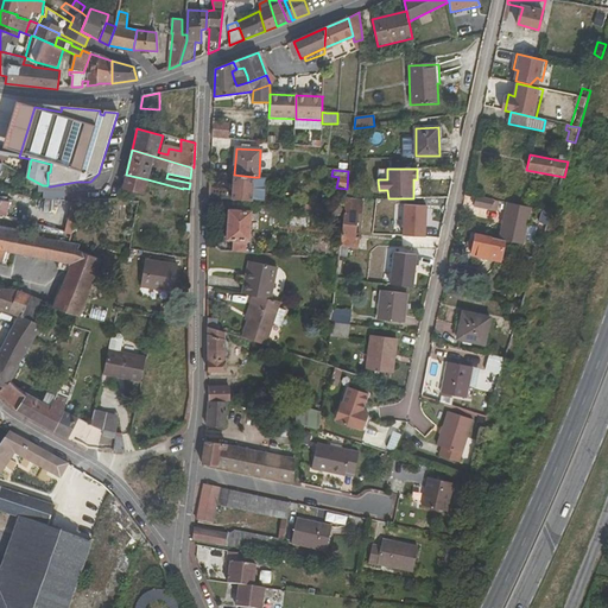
[(144,194),(147,179),(126,175),(122,189),(144,194)]
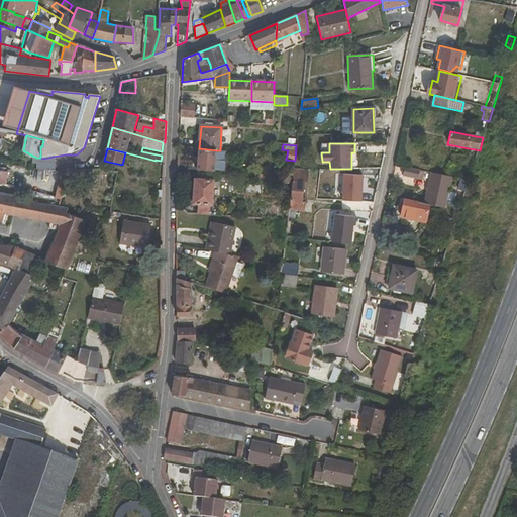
[(178,169),(214,171),(216,150),(199,148),(198,161),(179,160),(178,169)]
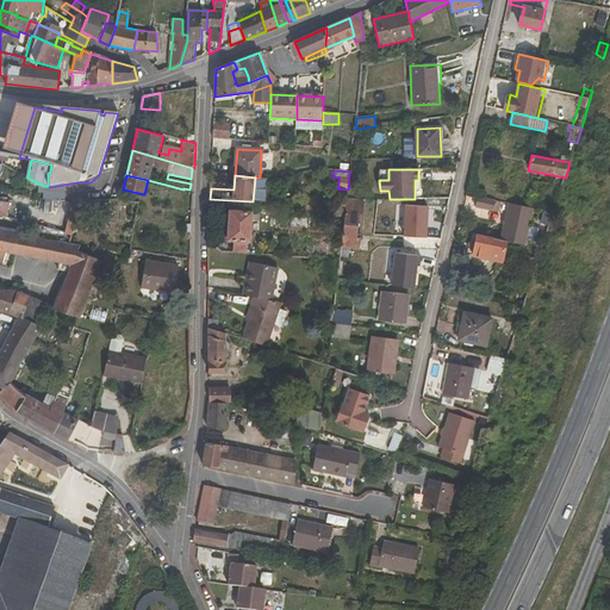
[(66,191),(51,193),(45,192),(44,200),(45,200),(44,212),(53,213),(55,200),(66,201),(66,191)]
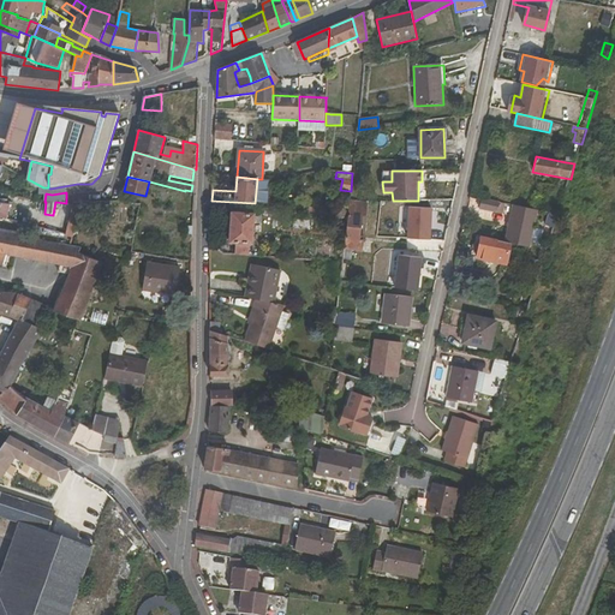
[(479,208),(497,213),(500,202),(482,198),(479,208)]
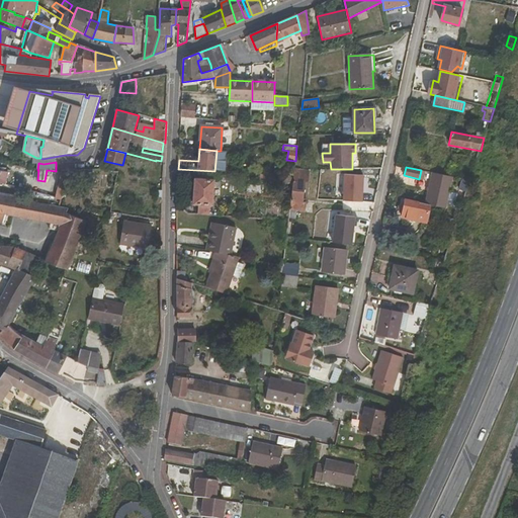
[(289,209),(306,210),(307,202),(303,202),(305,182),(309,183),(310,172),(294,169),(293,176),(292,184),(289,209)]
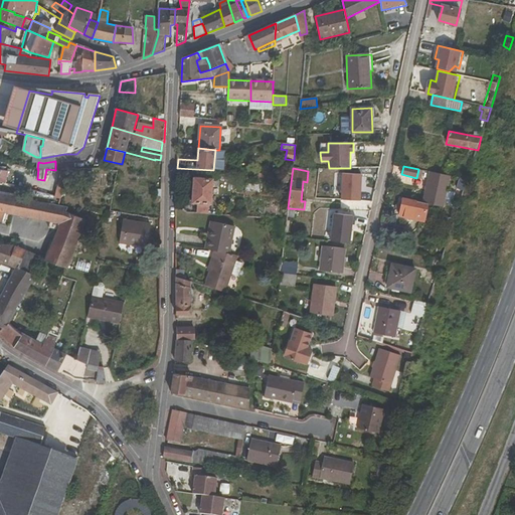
[(44,180),(37,179),(34,191),(54,197),(61,170),(55,170),(46,169),(44,180)]
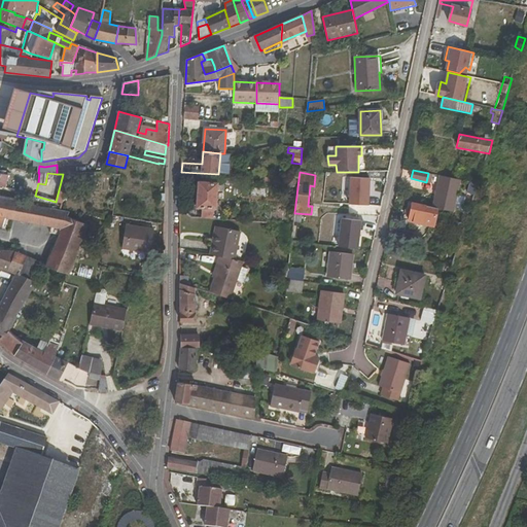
[(373,183),(386,183),(386,174),(374,174),(373,183)]
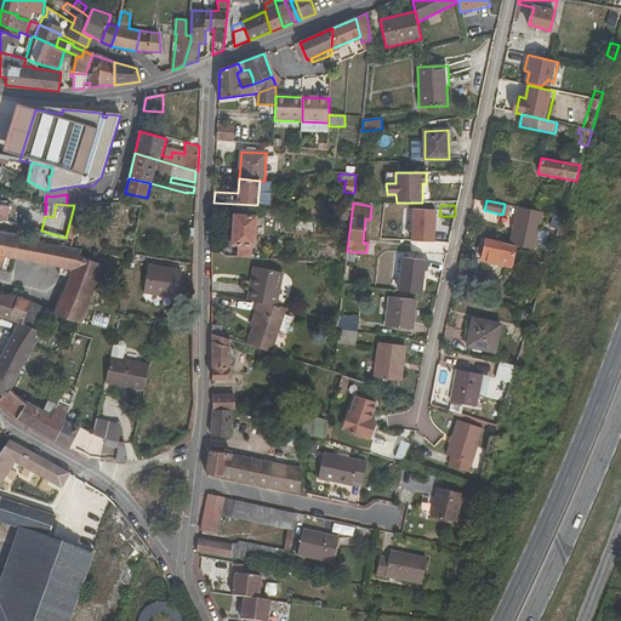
[(517,246),(535,250),(543,212),(518,208),(510,245),(517,246)]
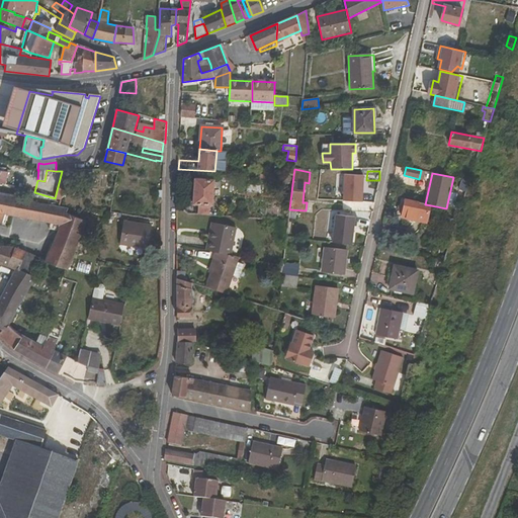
[(283,176),(283,183),(292,184),(293,176),(283,176)]
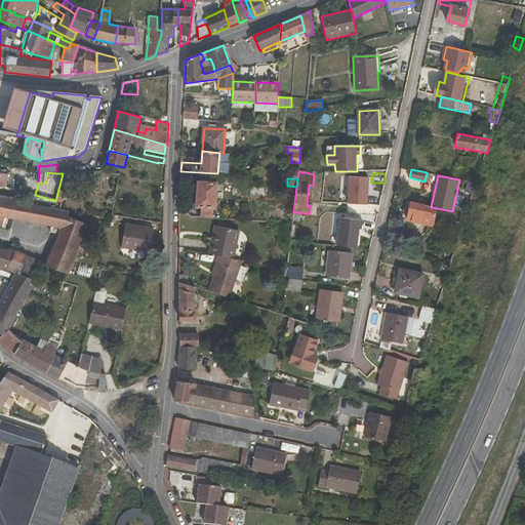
[(201,216),(212,217),(213,208),(215,208),(217,182),(197,180),(195,207),(201,207),(201,216)]
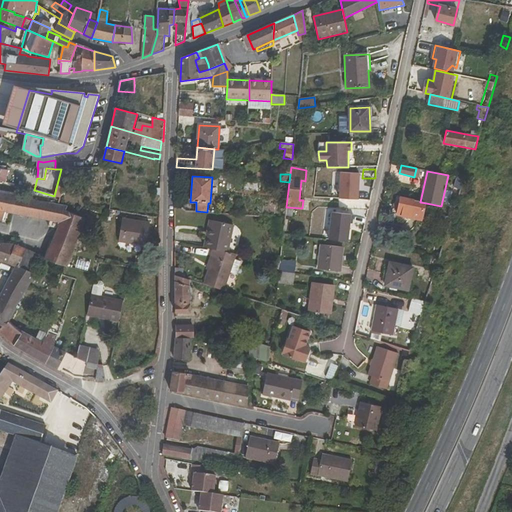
[(457,189),(455,193),(460,194),(465,179),(457,177),(454,188),(457,189)]
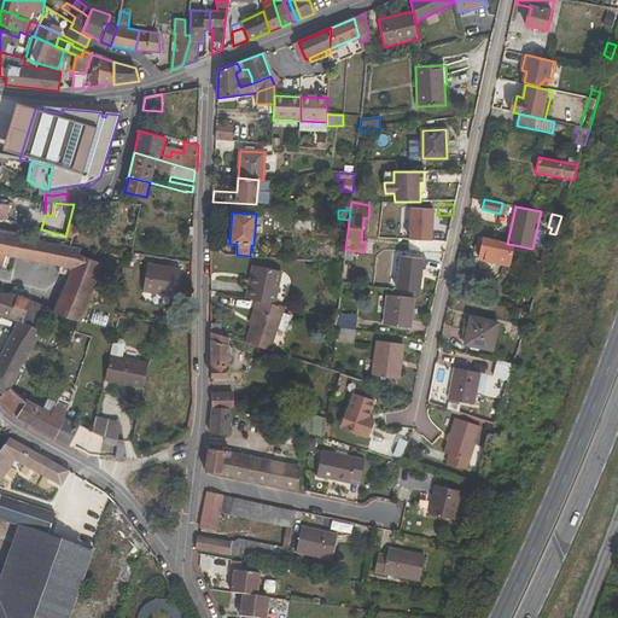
[(104,263),(79,255),(81,249),(71,246),(0,233),(0,266),(3,267),(6,256),(71,269),(53,312),(81,321),(104,263)]
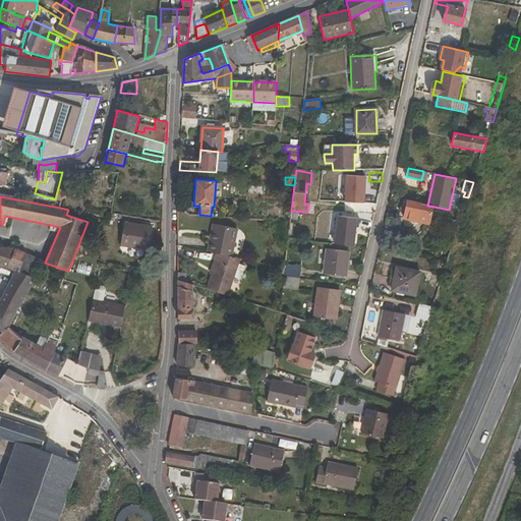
[(404,214),(403,218),(429,224),(433,207),(427,206),(407,200),(405,210),(401,209),(399,213),(404,214)]
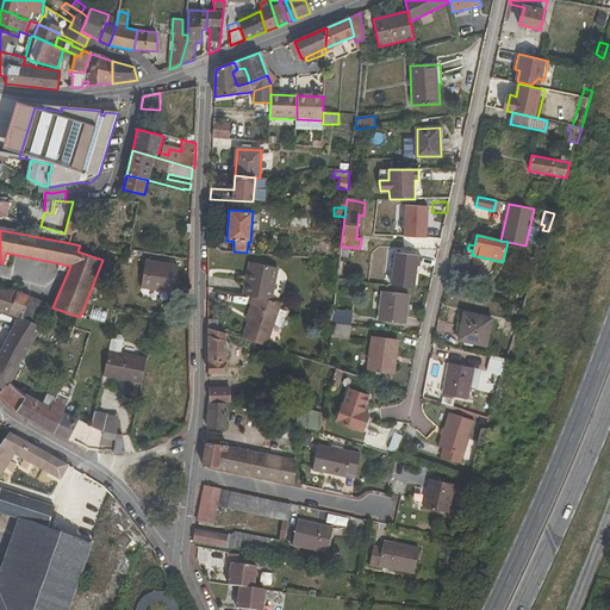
[(142,288),(174,293),(178,266),(147,261),(142,288)]
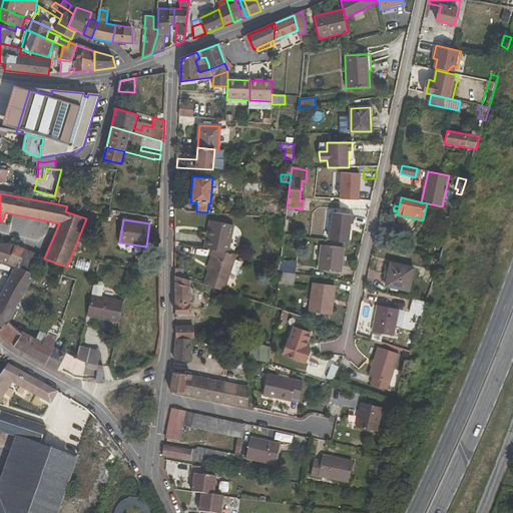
[(229,253),(234,226),(209,220),(203,248),(213,250),(229,253)]
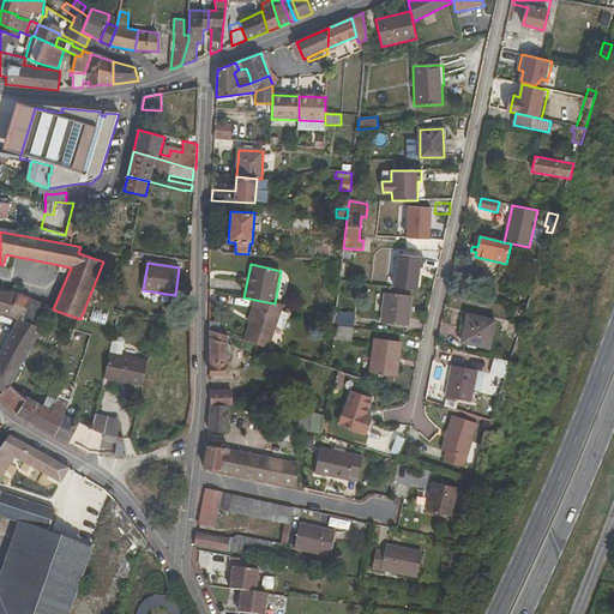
[(409,286),(425,288),(426,276),(410,274),(409,286)]
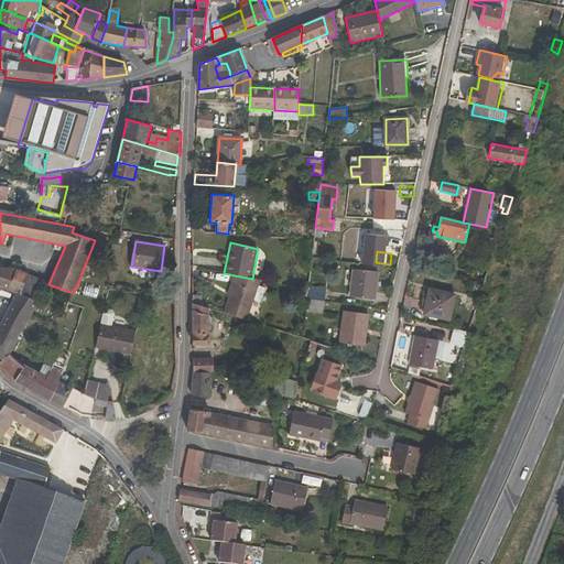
[(50,401),(58,381),(63,370),(53,367),(46,377),(25,366),(24,367),(9,355),(40,301),(36,300),(35,301),(22,295),(24,293),(11,288),(17,270),(0,268),(0,288),(17,294),(0,325),(0,358),(2,360),(0,362),(0,367),(15,381),(50,401)]
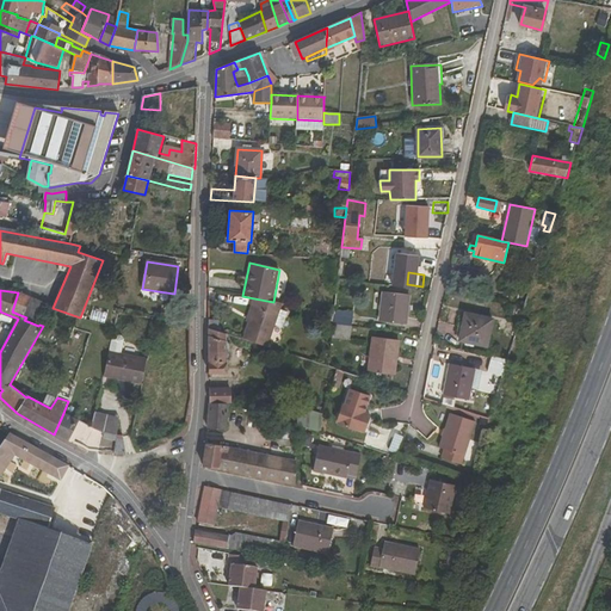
[(526,302),(530,292),(519,290),(517,300),(526,302)]
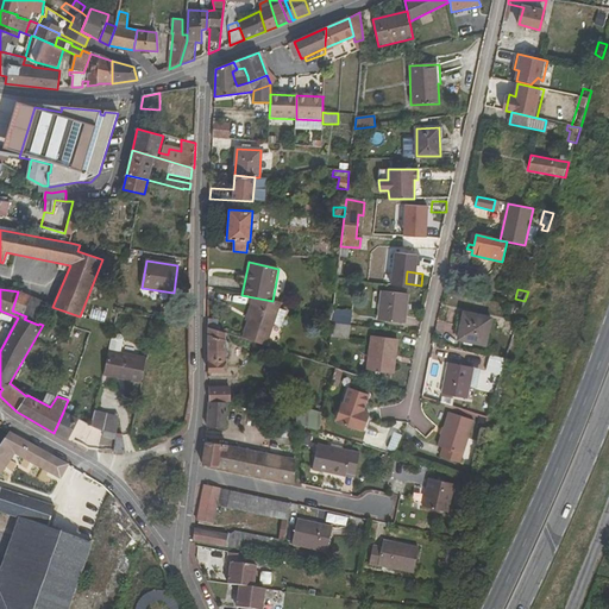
[(26,316),(33,319),(42,301),(18,292),(12,311),(26,316)]
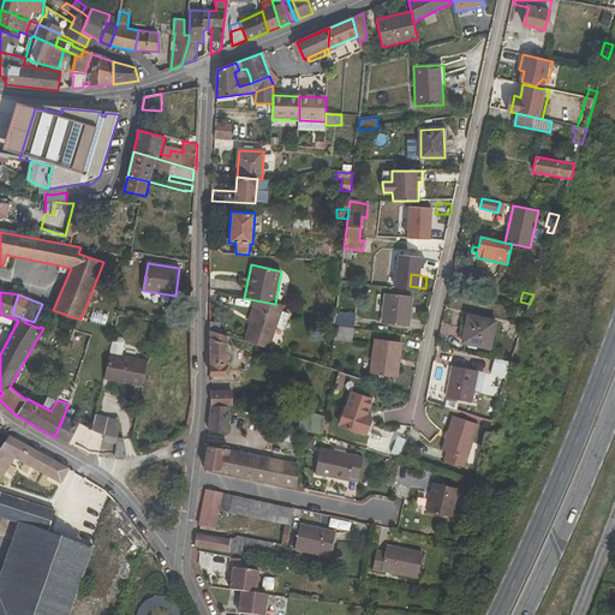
[(411,298),(387,294),(382,323),(407,328),(411,298)]
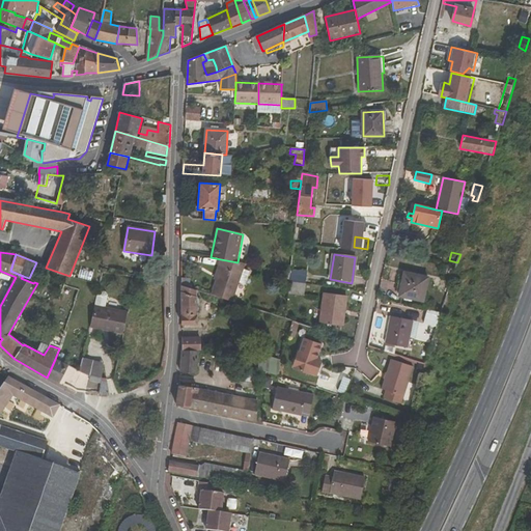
[(221,259),(214,280),(216,280),(211,295),(232,302),(246,264),(238,262),(221,259)]
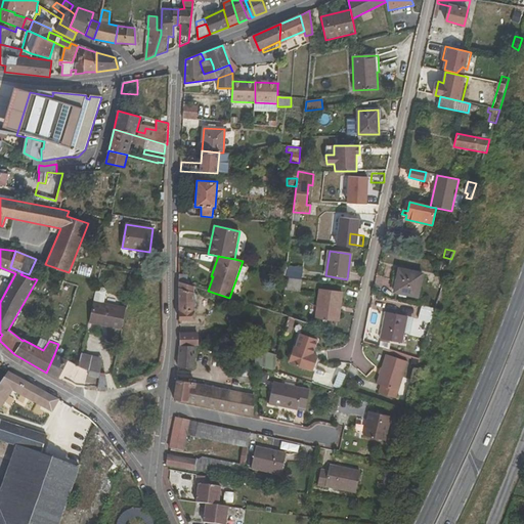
[(242,280),(247,268),(242,266),(236,278),(242,280)]
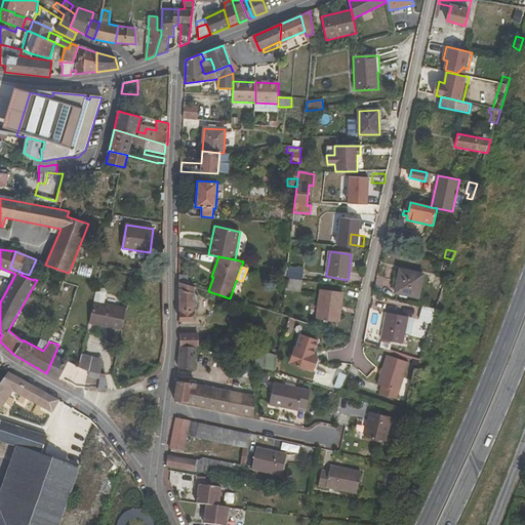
[(395,292),(418,297),(423,275),(400,270),(395,292)]
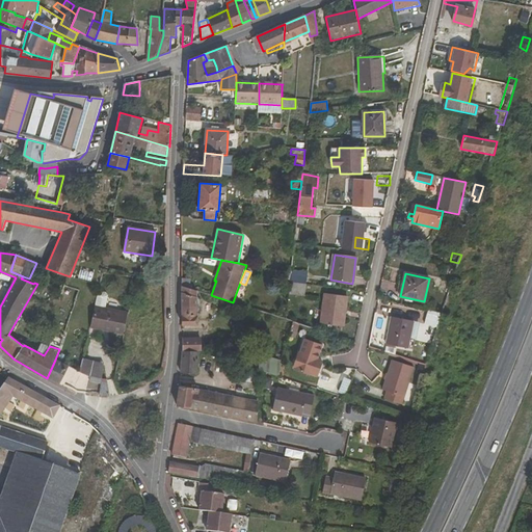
[(290,283),(307,284),(307,275),(291,274),(290,283)]
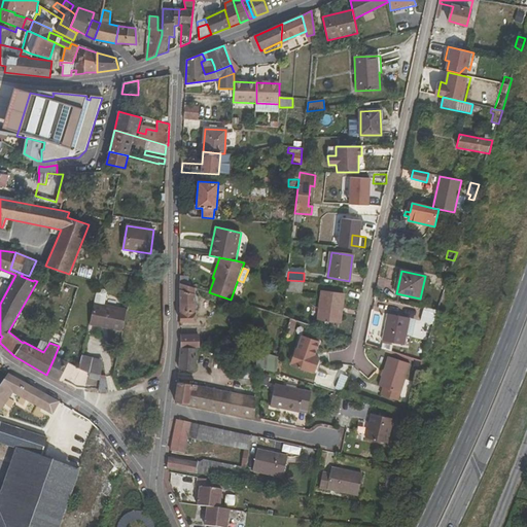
[(286,288),(303,290),(304,281),(287,280),(286,288)]
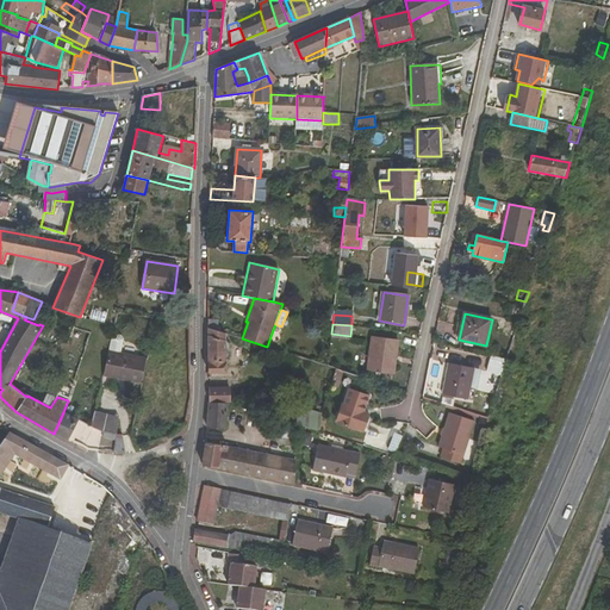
[(209,329),(210,373),(226,373),(226,363),(229,360),(230,346),(225,340),(225,334),(218,331),(209,329)]
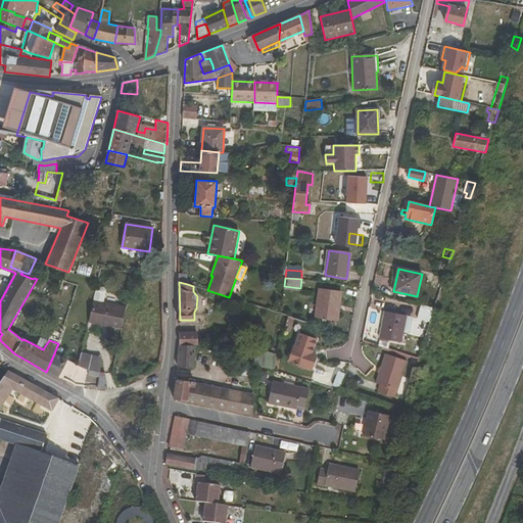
[(316,318),(337,321),(341,291),(319,289),(316,318)]
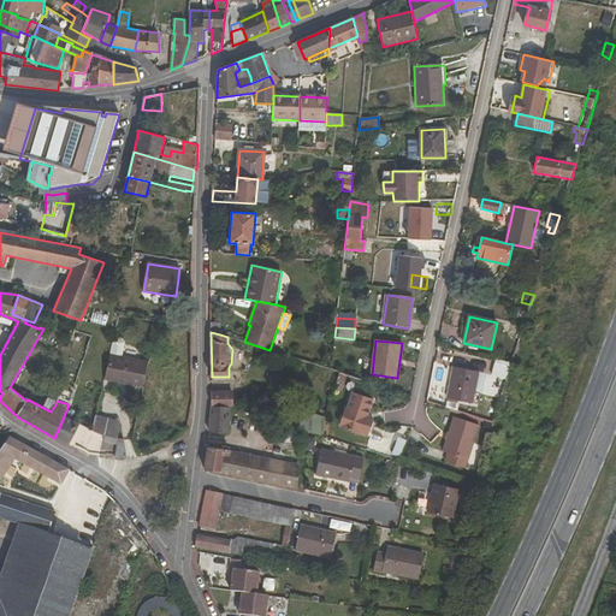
[(111,354),(105,380),(143,389),(149,362),(111,354)]
